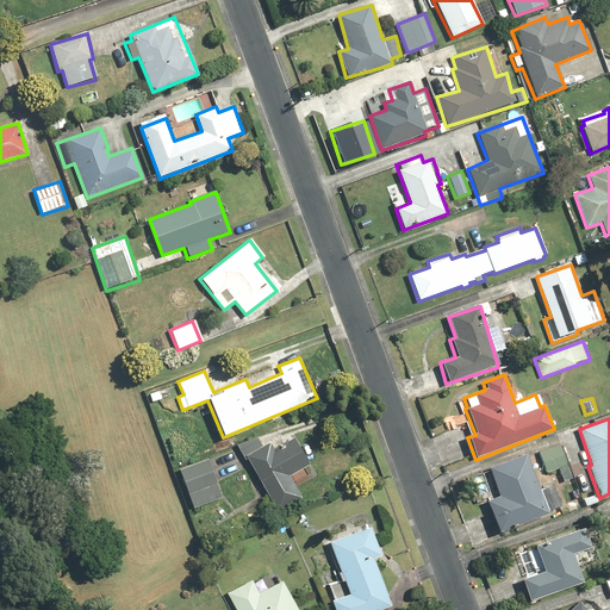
[(256,434),(236,446),(242,458),(246,456),(277,512),(303,497),(291,474),(312,462),(297,437),(273,450),(268,442),(263,446),(256,434)]
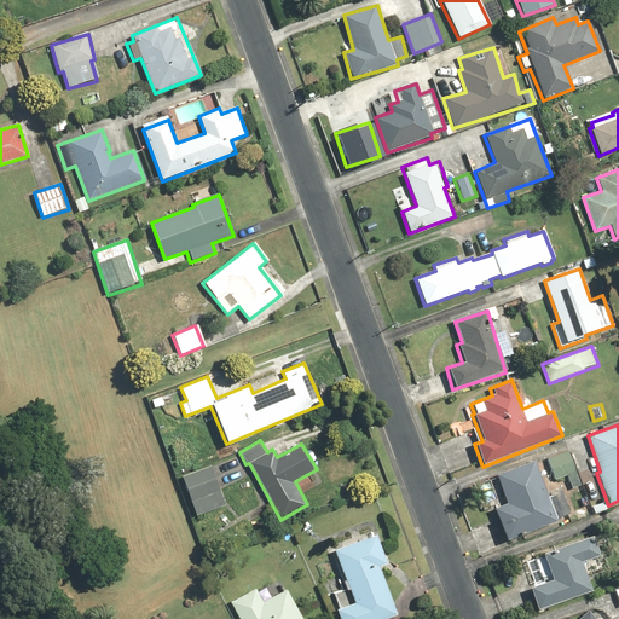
[(568,451),(547,458),(554,480),(567,475),(572,489),(580,486),(568,451)]
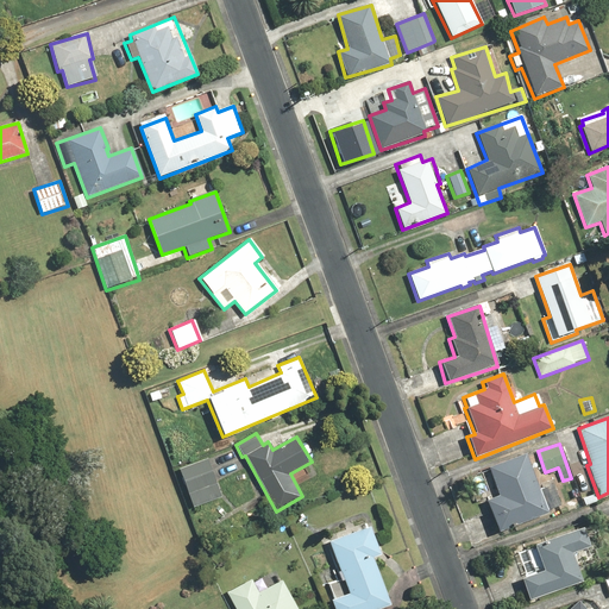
[(526,454),(489,469),(498,495),(485,501),(497,533),(550,514),(548,510),(558,507),(550,485),(539,489),(526,454)]
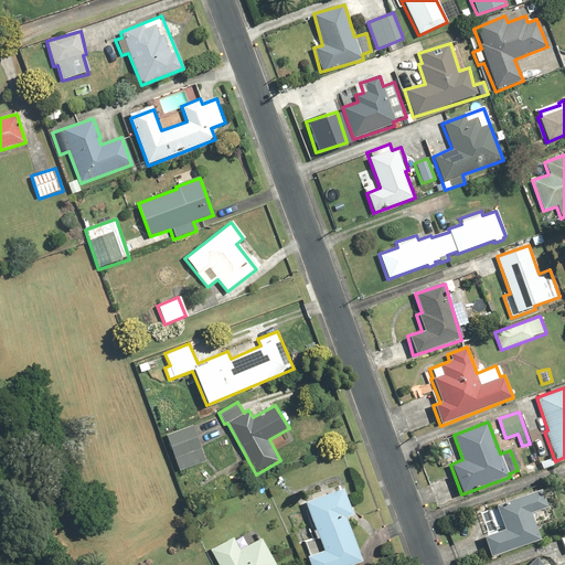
[(191,424),(164,435),(179,470),(205,458),(191,424)]
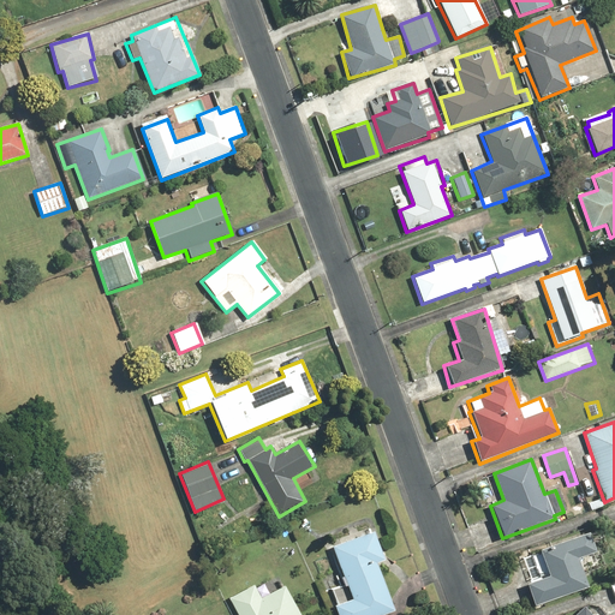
[(332,545),(345,584),(330,590),(335,603),(333,603),(336,614),(378,614),(394,610),(376,561),(383,559),(374,531),(332,545)]
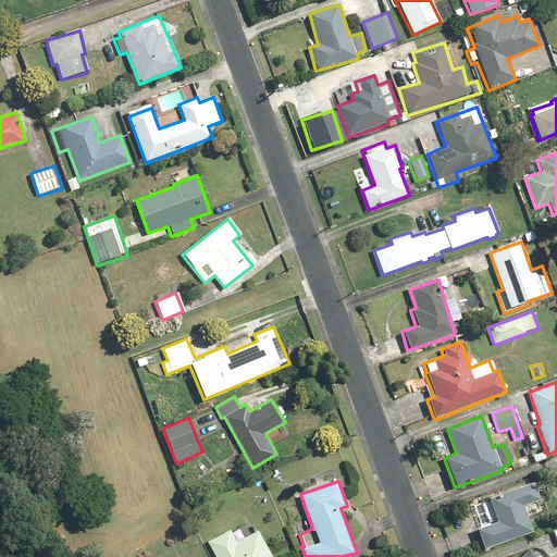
[(542,502),(535,482),(497,495),(498,499),(471,508),(478,529),(475,530),(482,548),(532,532),(523,507),(542,502)]
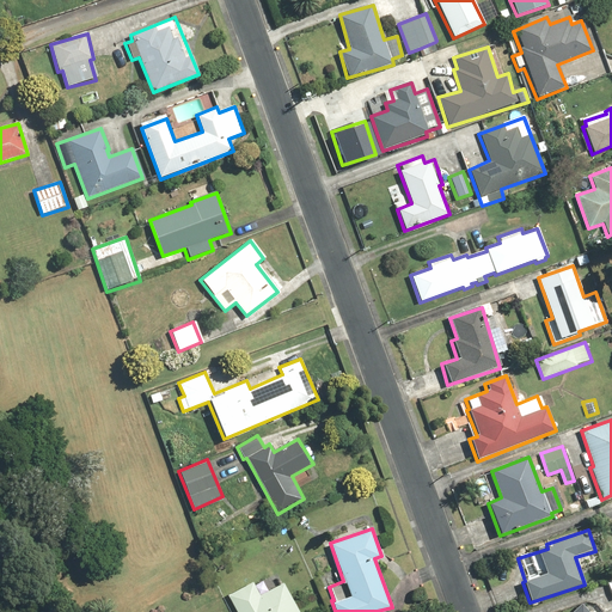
[(252,582),(227,595),(236,611),(298,611),(282,583),(259,595),(252,582)]
